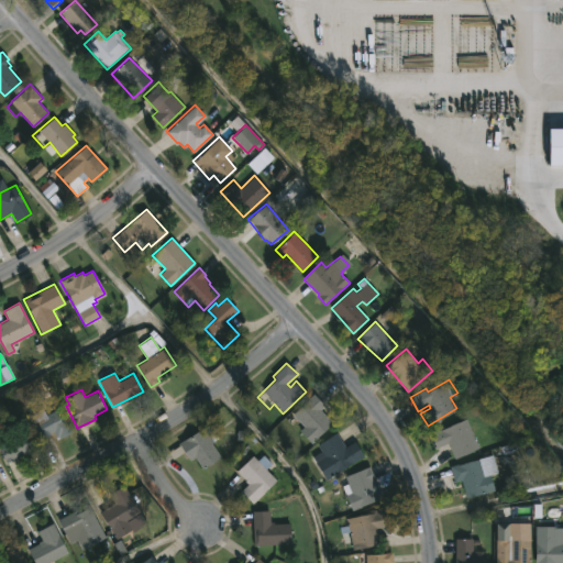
[(332,422),(311,442),(300,431),(306,427),(293,414),(313,394),(326,406),(321,410),(332,422)]
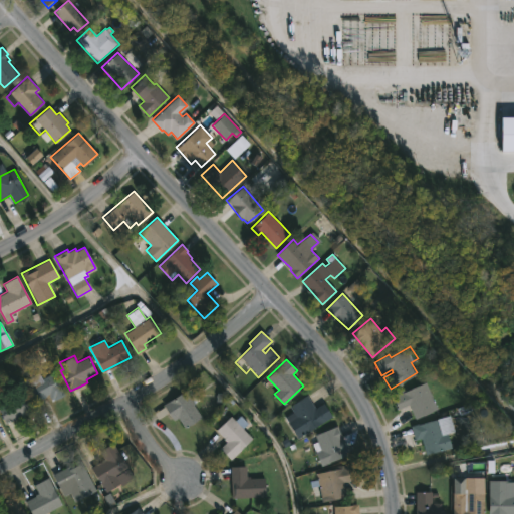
[(39,372),(42,378),(53,372),(65,395),(54,401),(53,398),(51,399),(49,395),(35,402),(24,380),(39,372)]
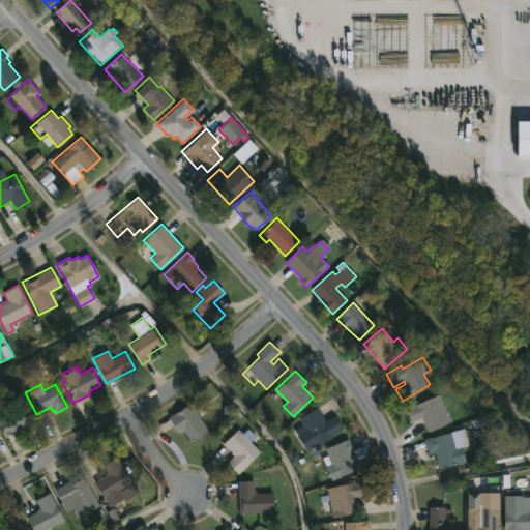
[(439,394),(451,421),(428,432),(421,418),(412,422),(405,407),(439,394)]
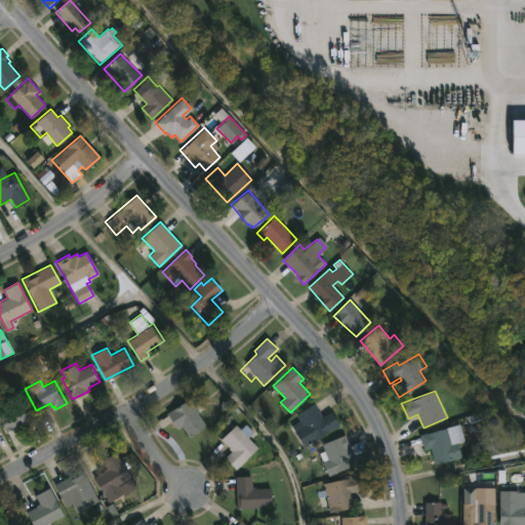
[(18,429),(13,431),(11,429),(6,432),(0,419),(0,415),(10,410),(6,402),(18,396),(32,421),(18,429)]
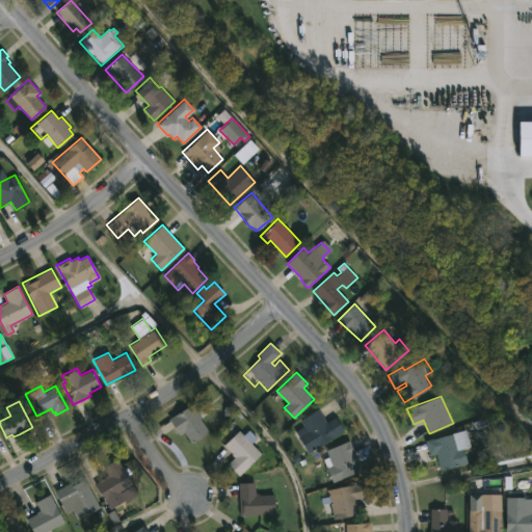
[(209,432),(191,443),(185,432),(181,435),(169,419),(197,401),(206,415),(201,418),(209,432)]
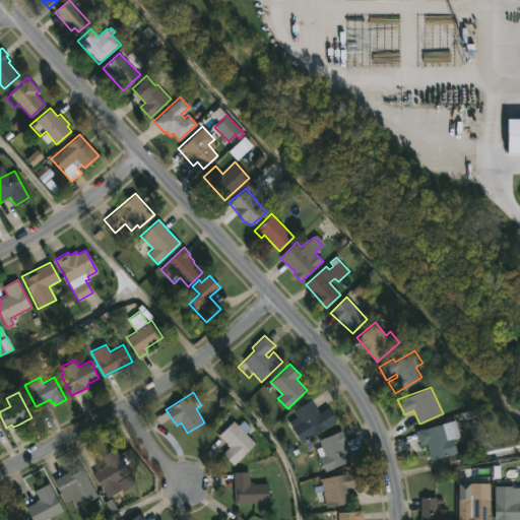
[(317,409),(320,413),(328,408),(336,421),(302,443),(288,421),(298,416),(294,410),(312,400),(317,409)]
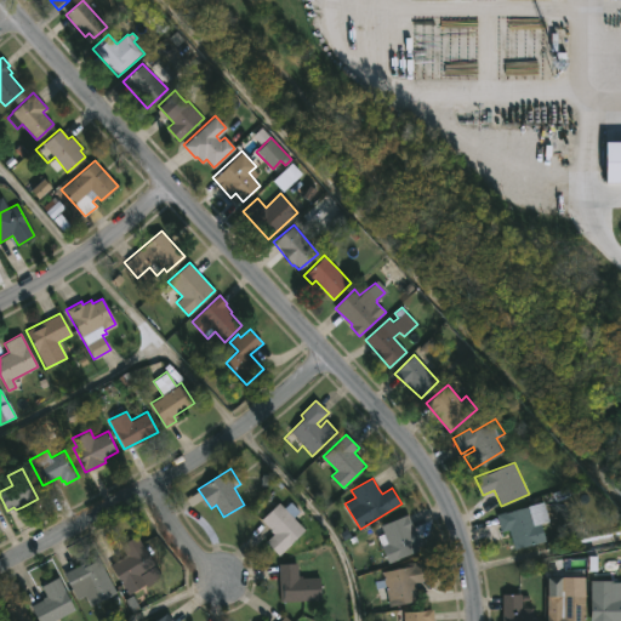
[(290,501),(300,511),(294,517),(305,529),(278,556),(265,541),(272,533),(269,530),(271,529),(261,519),(279,502),(284,507),(290,501)]
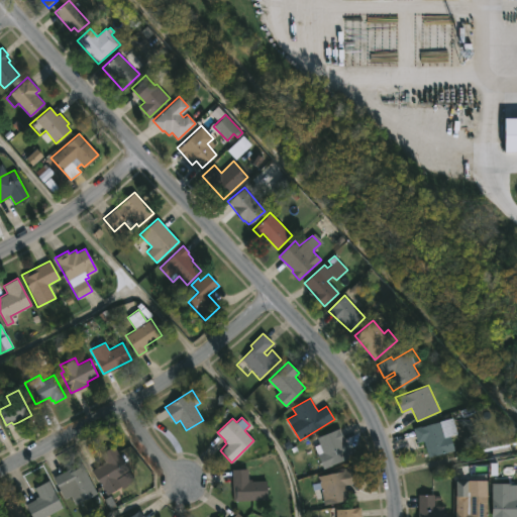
[(442,429),(444,436),(450,435),(453,449),(427,457),(423,440),(417,442),(413,428),(440,421),(442,429)]
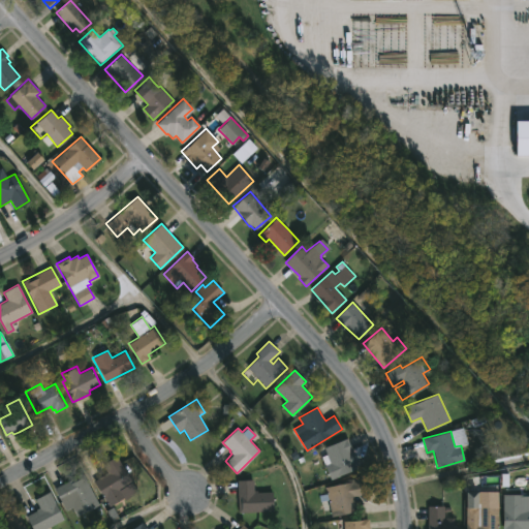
[(360,468),(330,479),(321,457),(327,455),(323,447),(348,438),(360,468)]
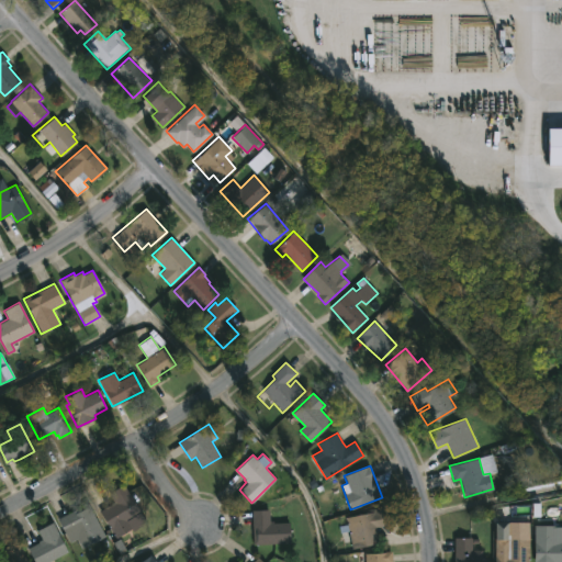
[(133,528),(115,539),(99,512),(114,503),(109,493),(123,484),(141,513),(128,520),(133,528)]
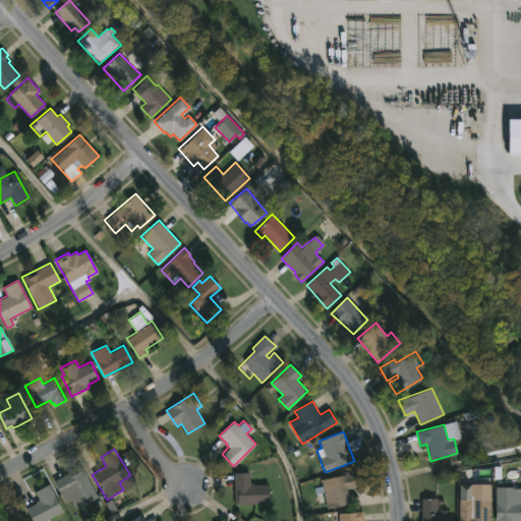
[(98,497),(75,509),(70,500),(64,503),(53,481),(80,466),(98,497)]
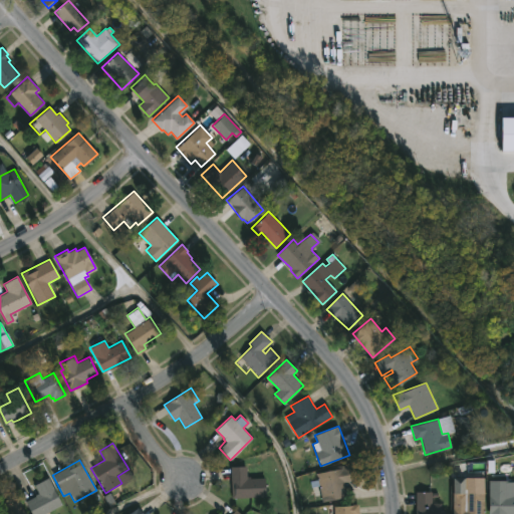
[(344,482),(347,497),(317,503),(313,487),(312,487),(310,481),(317,480),(316,473),(336,469),(336,467),(351,463),(354,480),(344,482)]
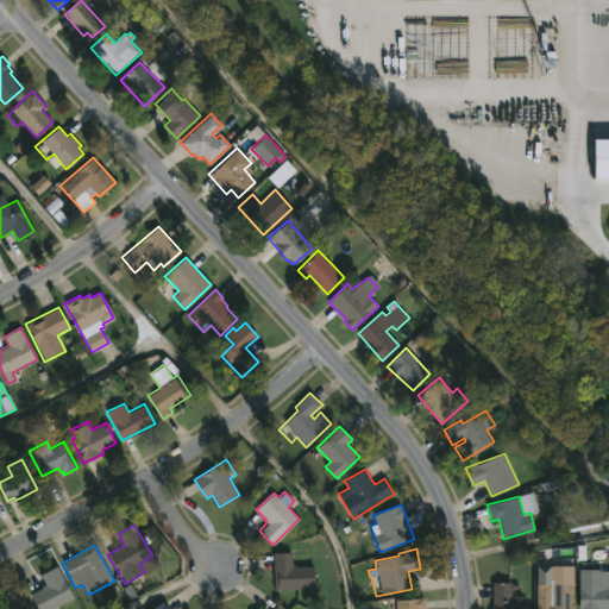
[(292,552),(292,565),(315,566),(315,588),(275,589),(274,553),(292,552)]
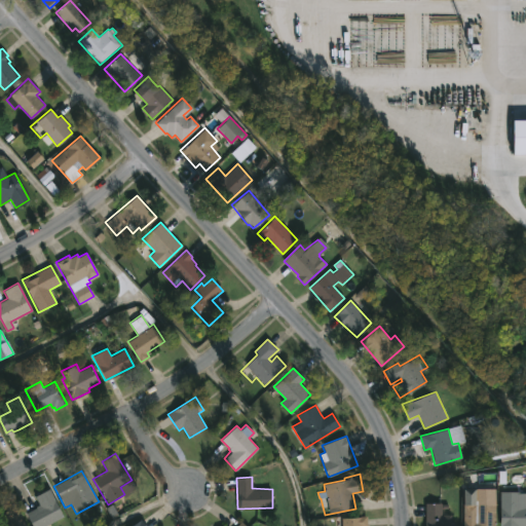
[(43,525),(30,525),(24,514),(35,508),(34,505),(38,503),(34,496),(48,489),(62,516),(43,525)]
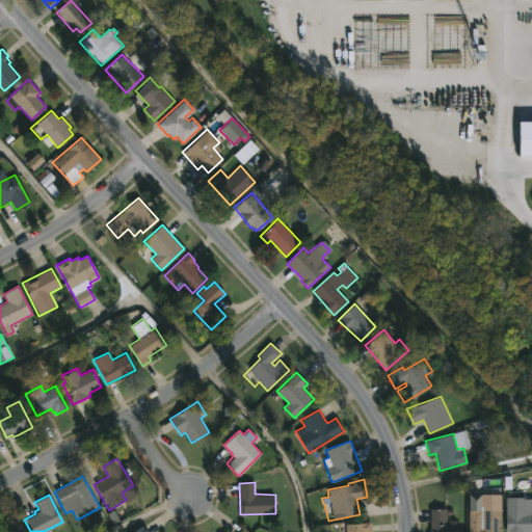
[(479,495),(479,509),(501,509),(501,531),(468,531),(469,495),(479,495)]
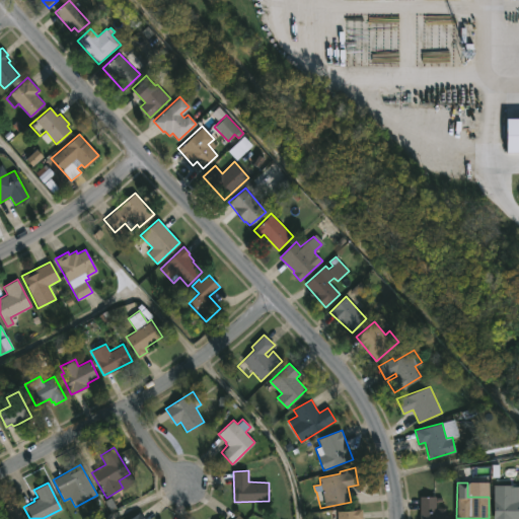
[(513,486),(512,500),(518,500),(518,518),(494,518),(494,485),(513,486)]
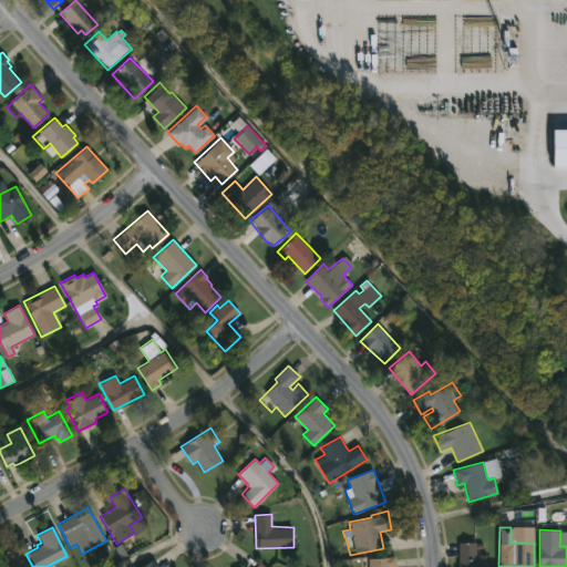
[(476,543),(476,556),(485,556),(485,564),(491,564),(491,566),(459,566),(459,543),(476,543)]
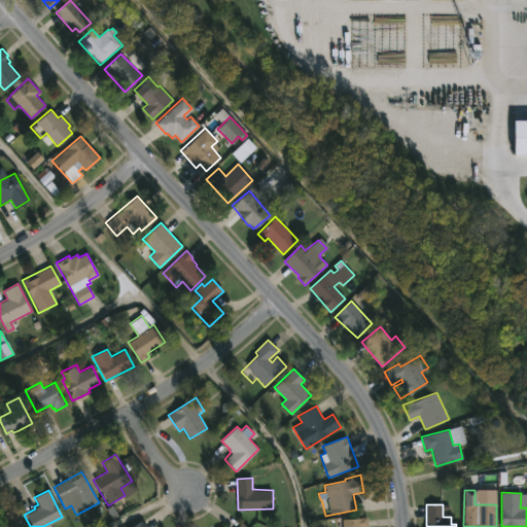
[(26,526),(0,526),(8,523),(3,514),(15,507),(26,526)]
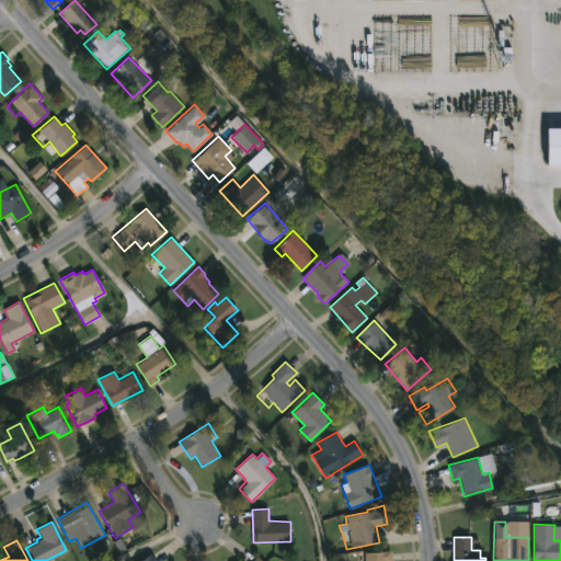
[(357,560),(357,553),(391,550),(391,560),(357,560)]
